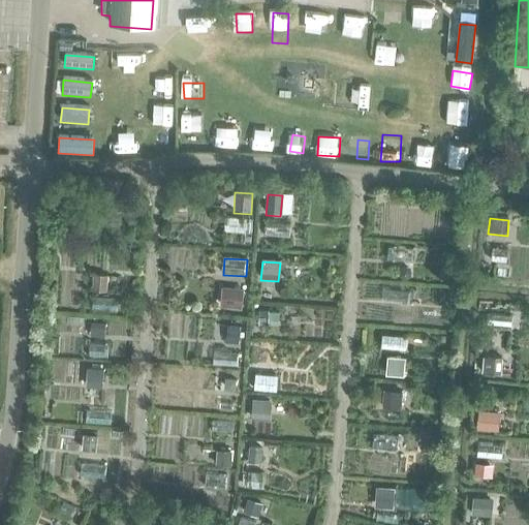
[(400,273),(400,277),(403,280),(406,280),(409,278),(410,274),(407,270),(403,270),(400,273)]
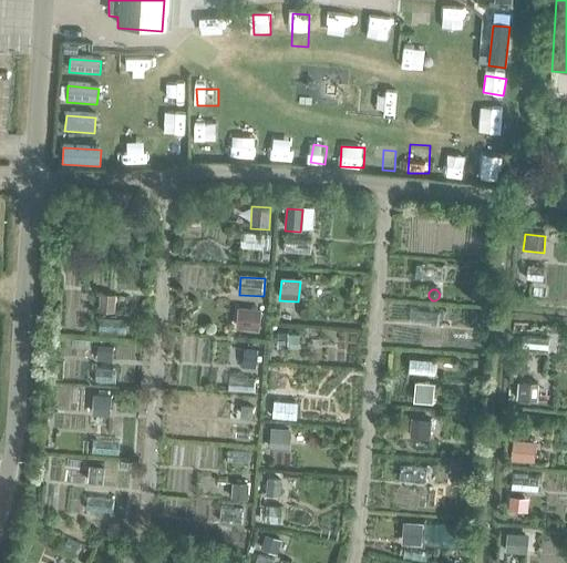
[(100,296),(99,313),(114,314),(115,297),(100,296)]
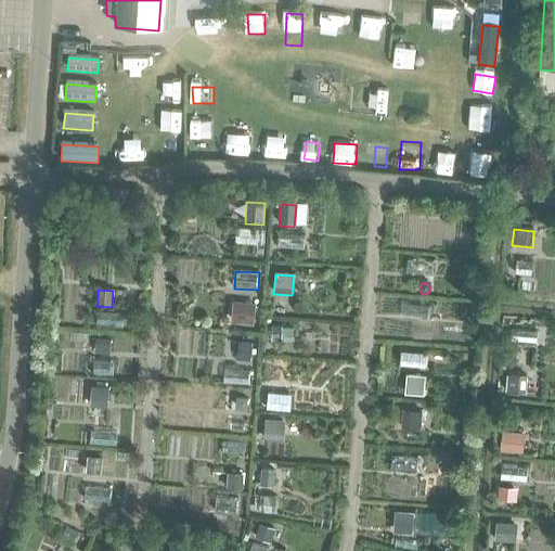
[(232,304),(230,324),(254,327),(256,306),(232,304)]
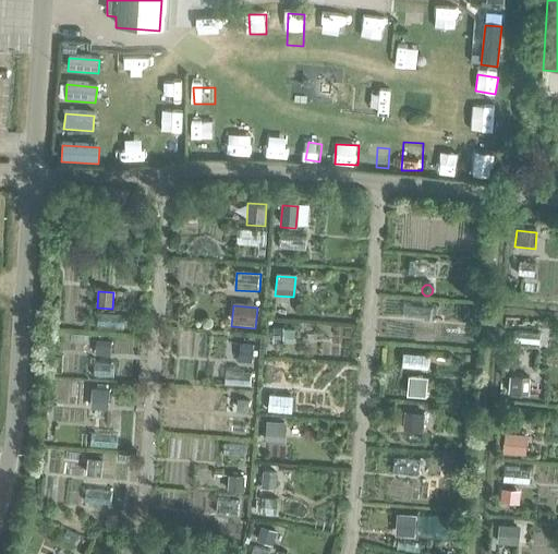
[(282,330),(273,329),(273,346),(282,346),(282,345),(282,333),(282,330)]
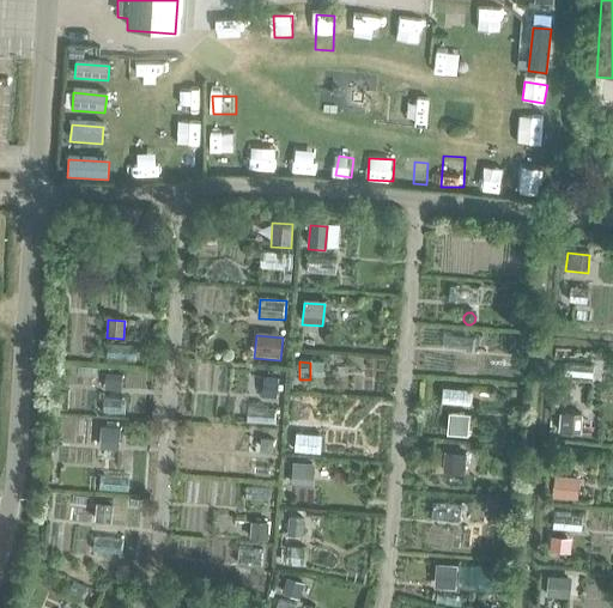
[(105,376),(104,393),(121,394),(122,377),(105,376)]
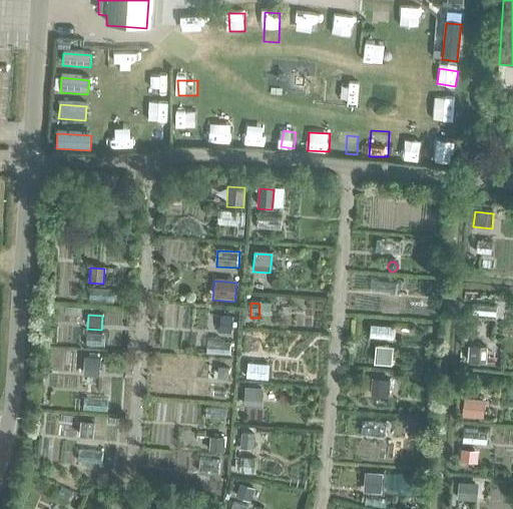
[(370,339),(396,341),(397,328),(371,327),(370,339)]
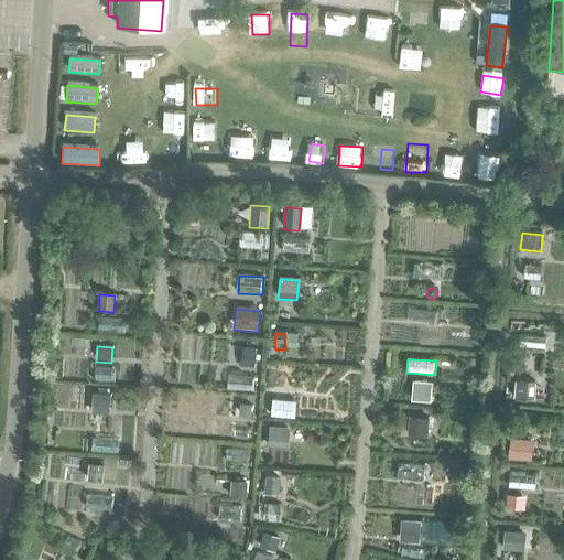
[(413,381),(411,401),(430,404),(432,383),(413,381)]
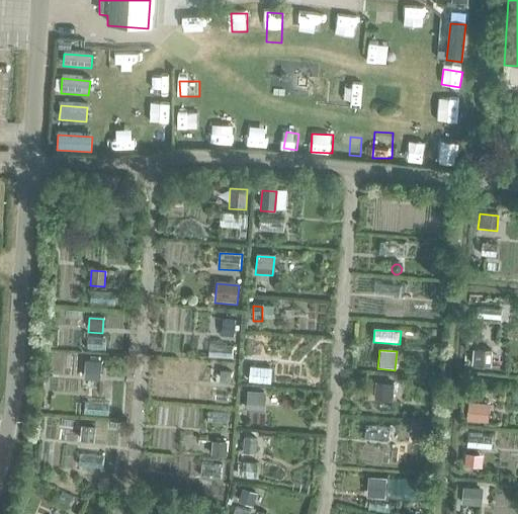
[(473,351),(471,367),(491,369),(492,352),(473,351)]
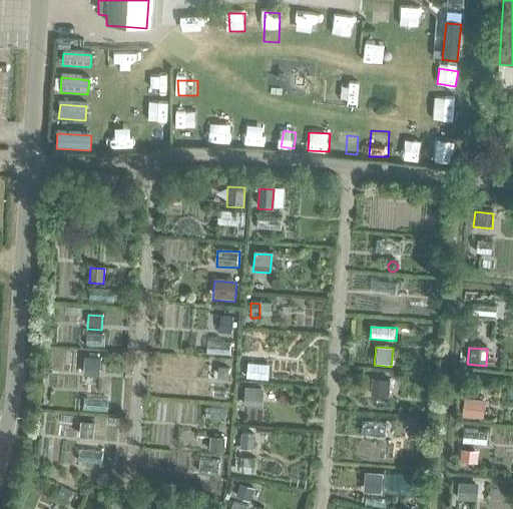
[(83,359),(83,374),(99,374),(100,360),(83,359)]
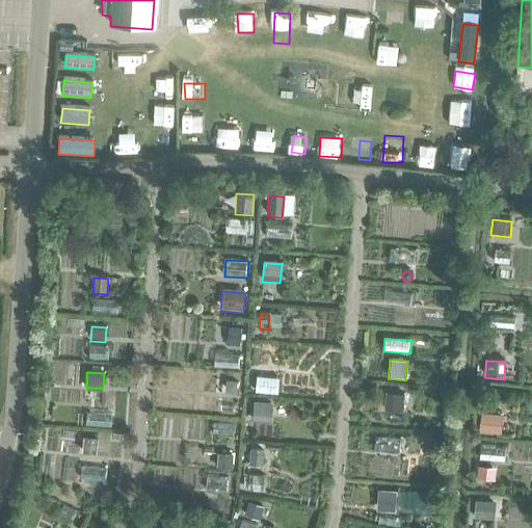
[(386,395),(384,413),(403,414),(404,396),(386,395)]
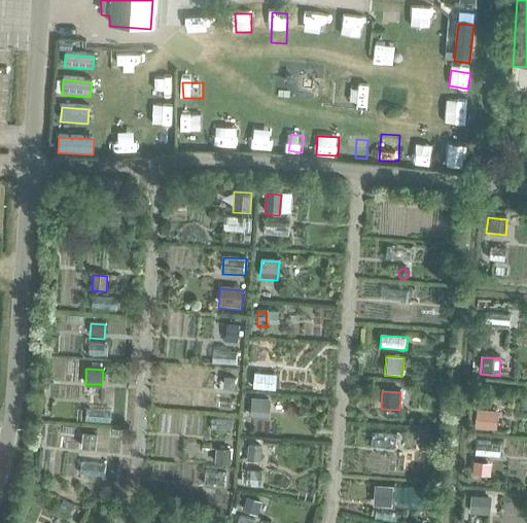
[(252,399),(250,419),(269,420),(270,401),(252,399)]
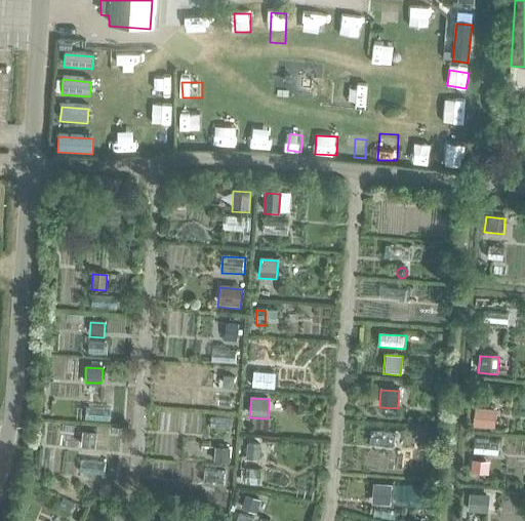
[(475,409),(473,429),(489,430),(491,410),(475,409)]
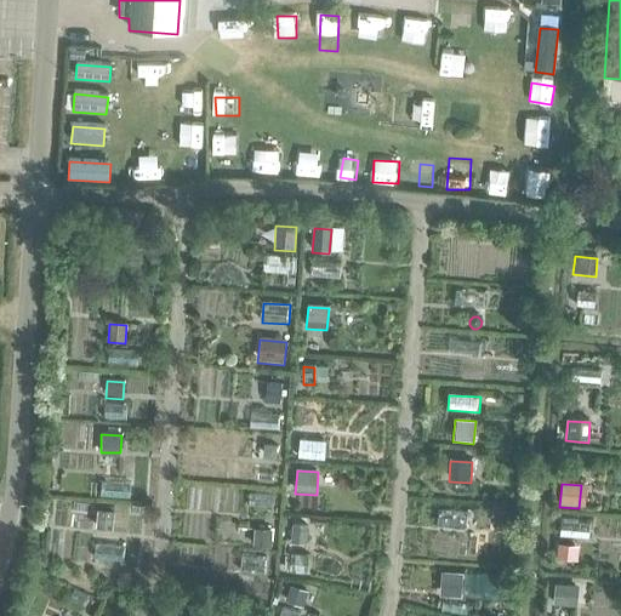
[(97,512),(96,530),(112,532),(114,513),(97,512)]
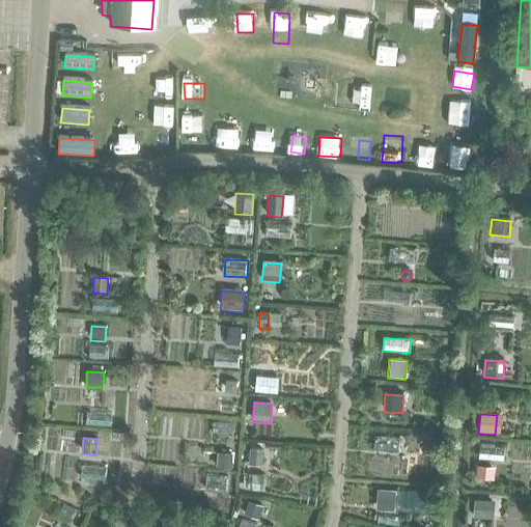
[(250,450),(249,466),(262,466),(263,451),(250,450)]
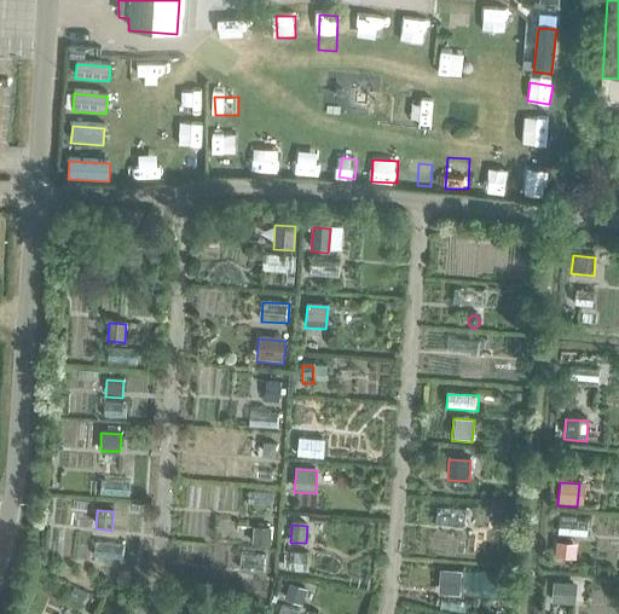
[(253,528),(253,545),(271,546),(271,529),(253,528)]
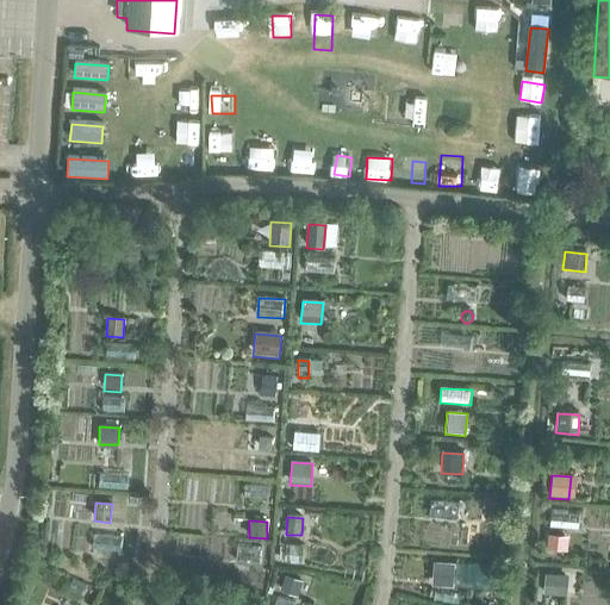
[(548,536),(547,550),(567,552),(568,537),(548,536)]
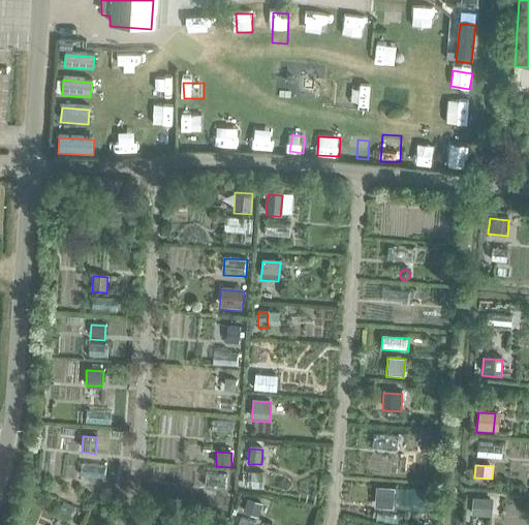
[(376,490),(374,511),(393,512),(395,491),(376,490)]
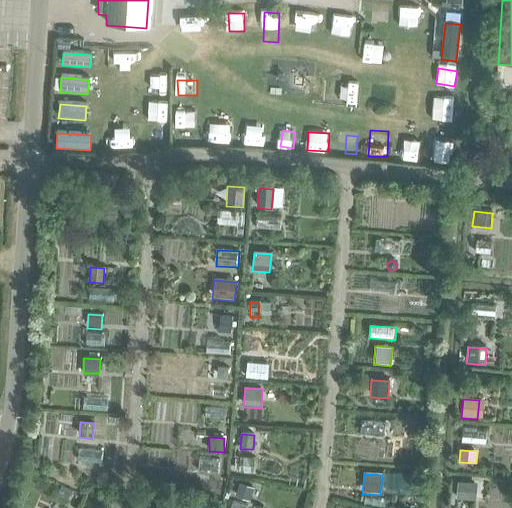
[(457,484),(456,501),(471,502),(472,485),(457,484)]
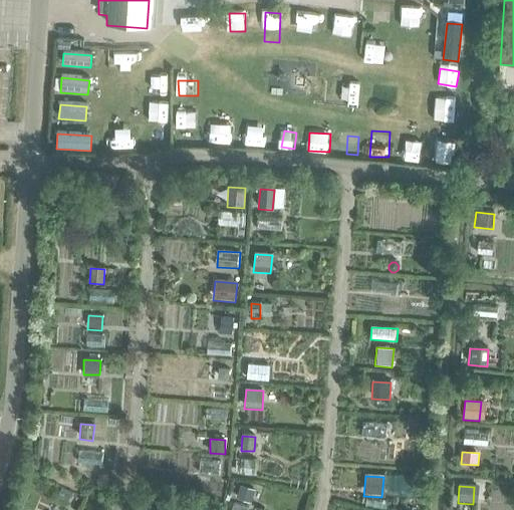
[(241,487),(236,499),(251,504),(255,491),(241,487)]
